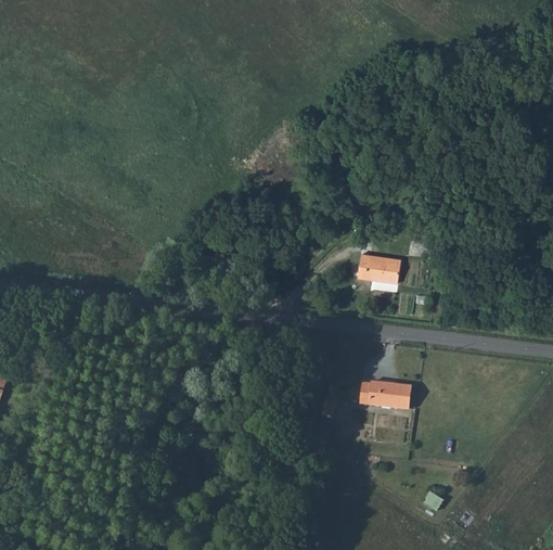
[(438,259),(439,246),(429,245),(427,257),(438,259)]
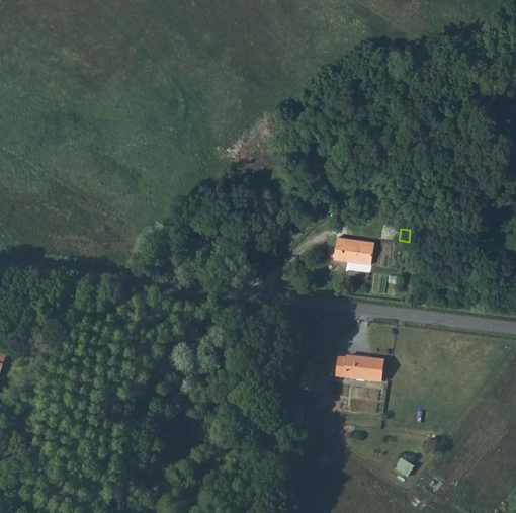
[(332,262),(370,267),(374,243),(334,238),(332,262)]
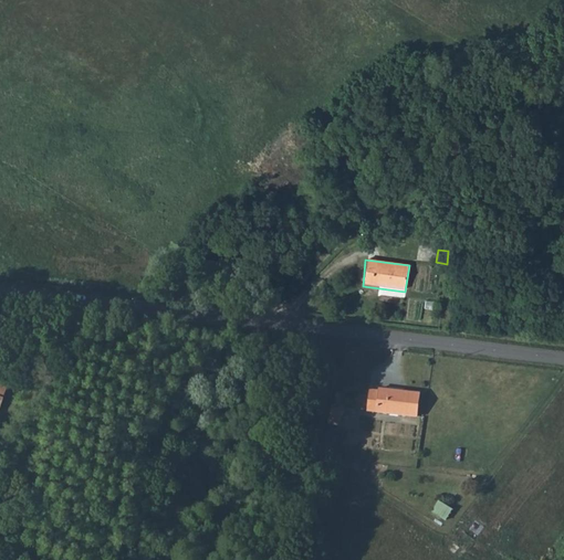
[(0,374),(0,381),(8,383),(10,378),(0,374)]
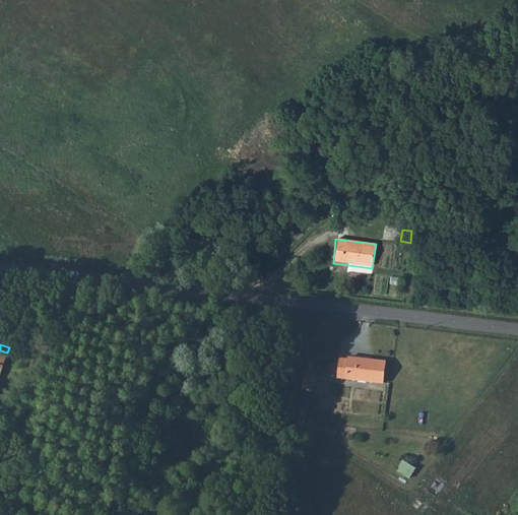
[(378,382),(381,359),(346,355),(345,357),(336,355),(333,376),(378,382)]
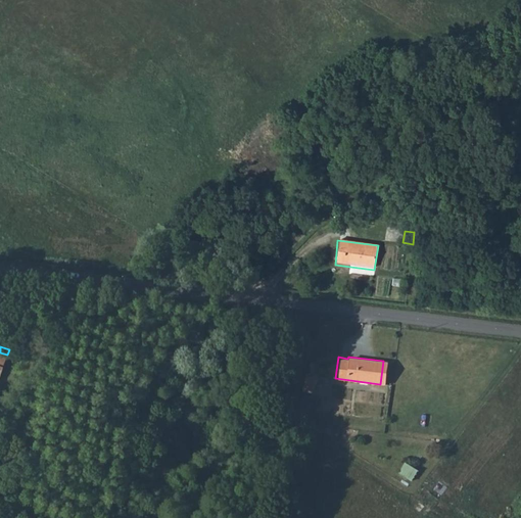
[(303,393),(313,395),(318,378),(309,376),(303,393)]
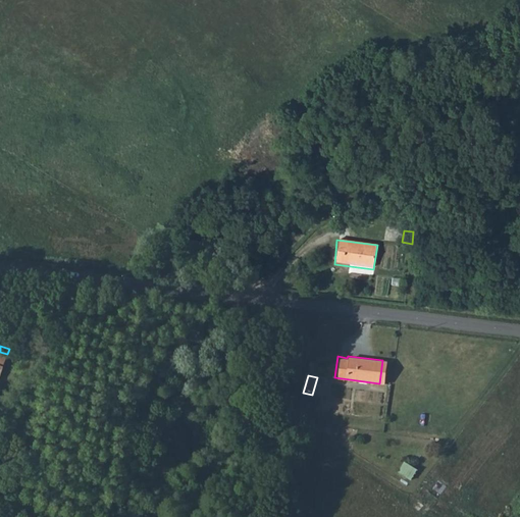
[(402,466),(415,473),(420,463),(407,456),(402,466)]
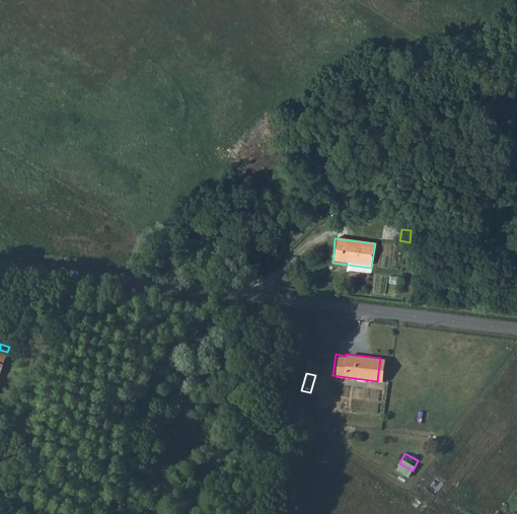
[(424,494),(437,475),(429,469),(416,488),(424,494)]
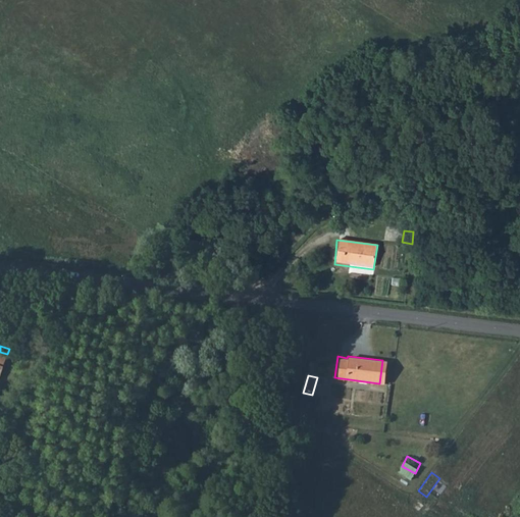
All buildings are outlined.
